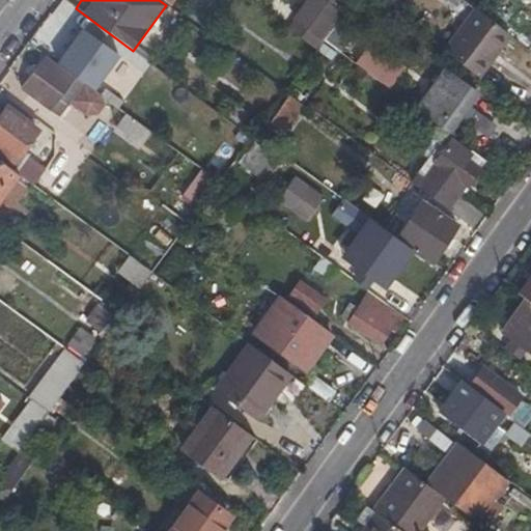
[(311,0),(289,30),(314,48),(342,9),(346,12),(355,1),(353,0),(311,0)]
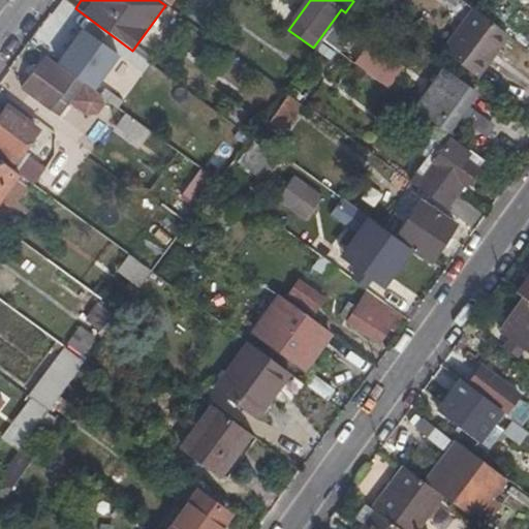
[(442,51),(477,76),(508,35),(473,8),(442,51)]
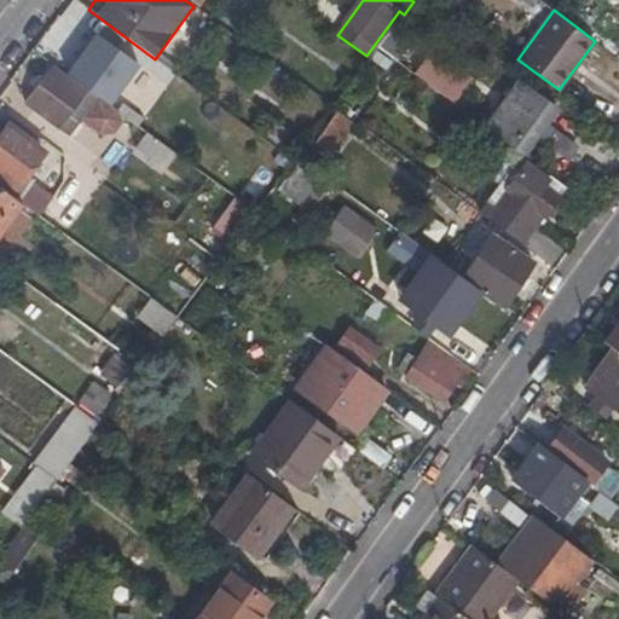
[(96,34),(67,75),(99,99),(109,105),(138,64),(96,34)]
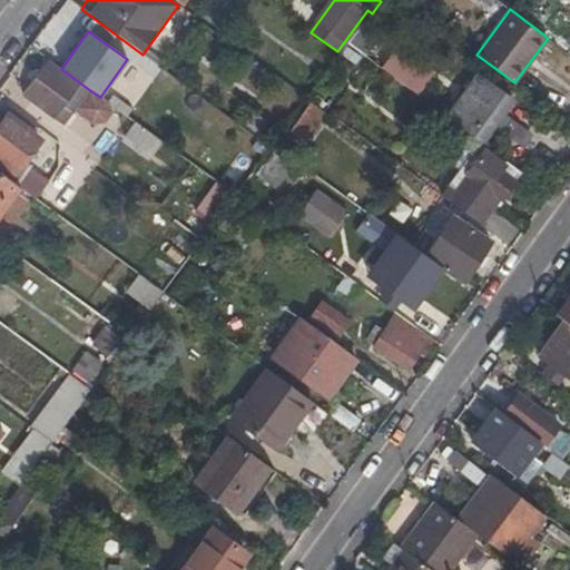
[(400,60),(389,75),(416,95),(428,79),(400,60)]
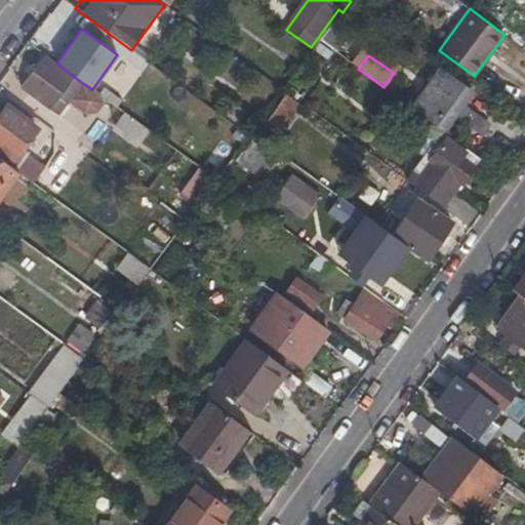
[(59,116),(84,84),(56,64),(47,57),(23,89),(50,111),(52,110),(59,116)]
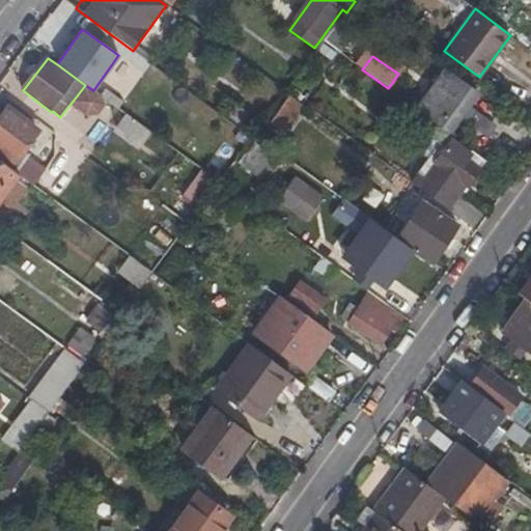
[(447,70),(418,110),(445,130),(457,113),(463,117),(469,121),(476,111),(471,107),(465,102),(474,89),(447,70)]
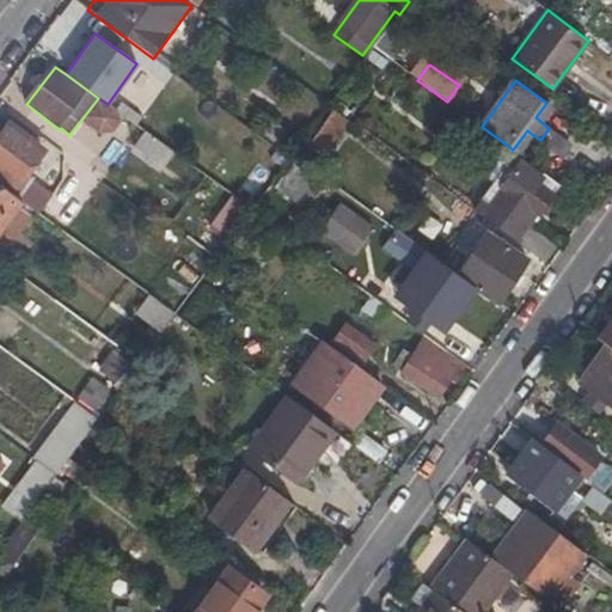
[(554,109),(546,103),(536,117),(543,123),(554,109)]
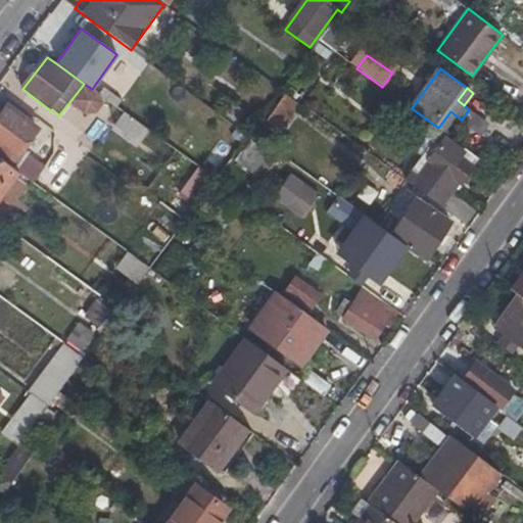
[(282,95),(264,121),(279,132),(297,106),(282,95)]
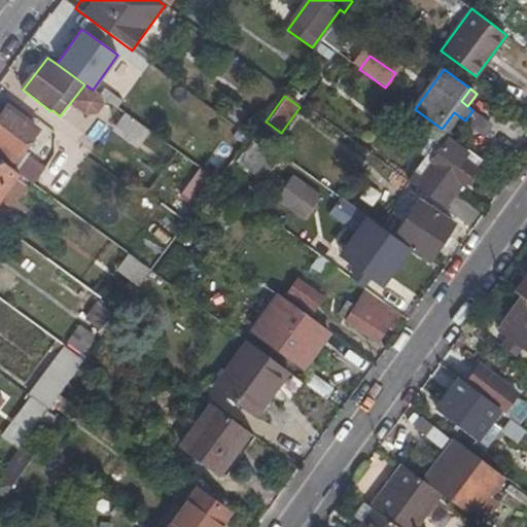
[(0,162),(19,175),(34,186),(42,175),(18,156),(37,131),(8,109),(0,119),(0,162)]
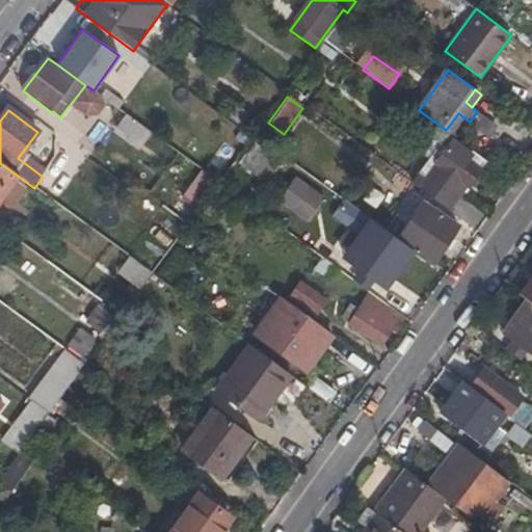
[(136,152),(150,134),(123,113),(109,131),(136,152)]
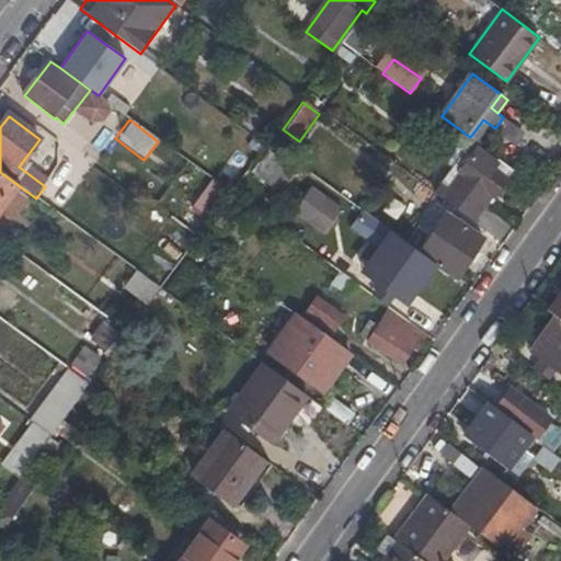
[(483,119),(470,137),(476,142),(489,124),(483,119)]
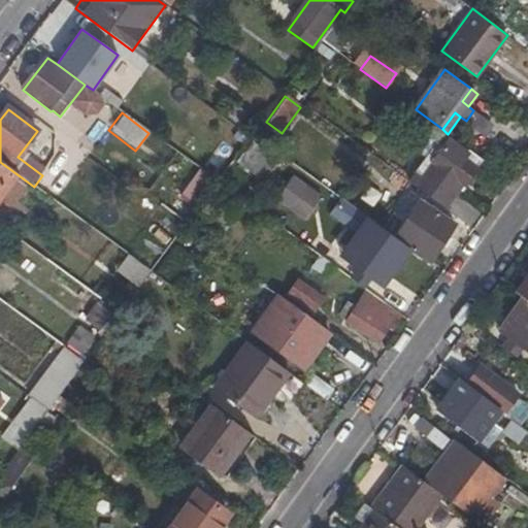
[(482,159),(469,150),(466,153),(449,140),(444,146),(437,141),(416,170),(423,176),(420,182),(449,201),(462,182),(465,183),(482,159)]
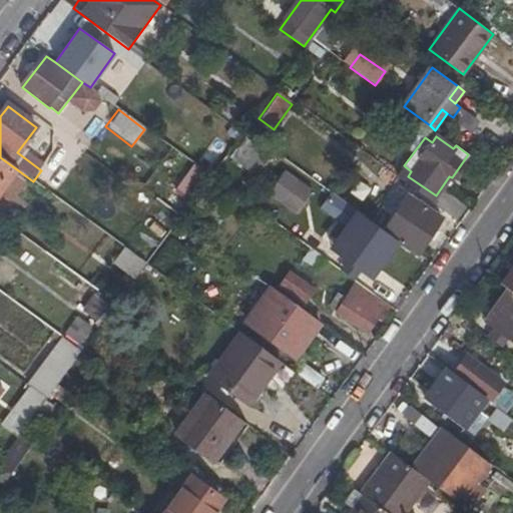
[(257,176),(272,156),(247,138),(232,158),(257,176)]
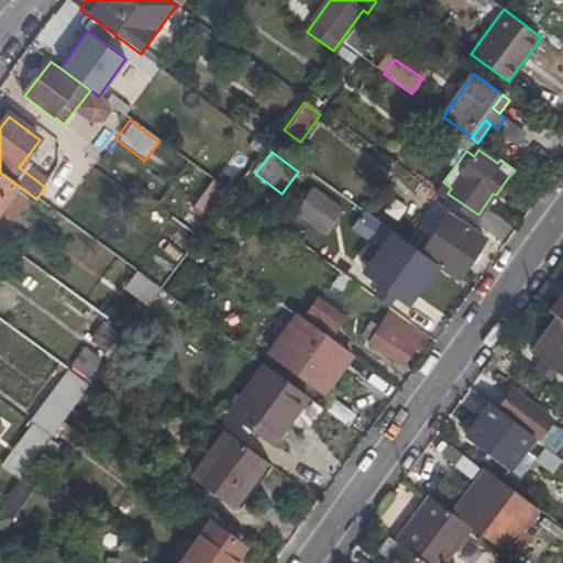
[(0,212),(20,187),(0,173),(0,212)]
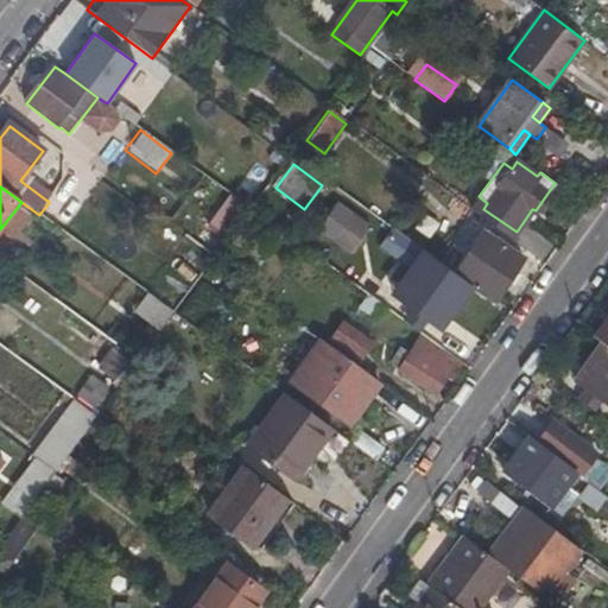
[(214,204),(196,242),(217,253),(235,214),(214,204)]
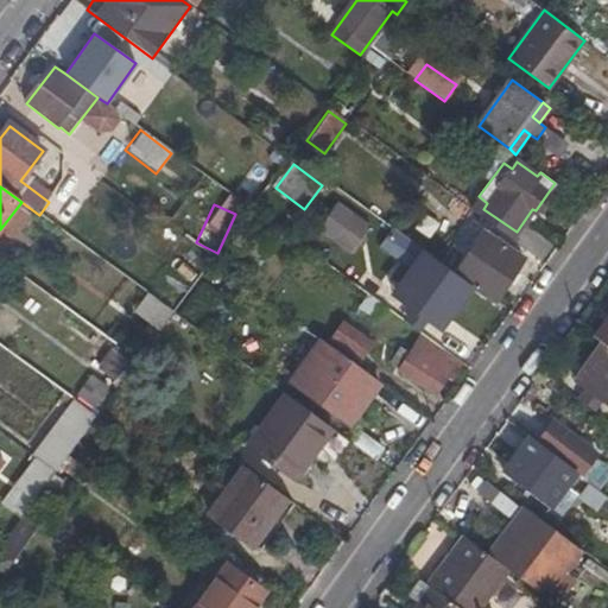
[(374,226),(356,213),(339,236),(356,249),(374,226)]
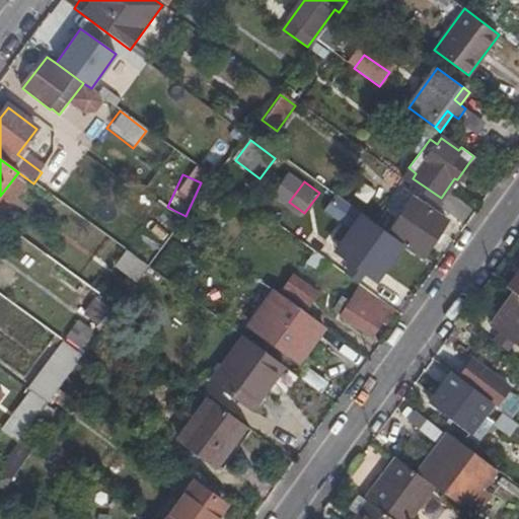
[(440,207),(466,226),(476,213),(450,194),(440,207)]
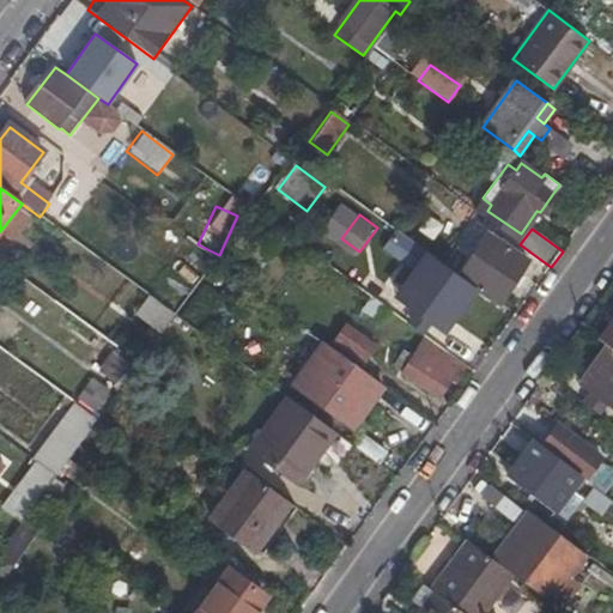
[(478,290),(499,303),(529,259),(489,232),(460,275),(478,289),(478,290)]
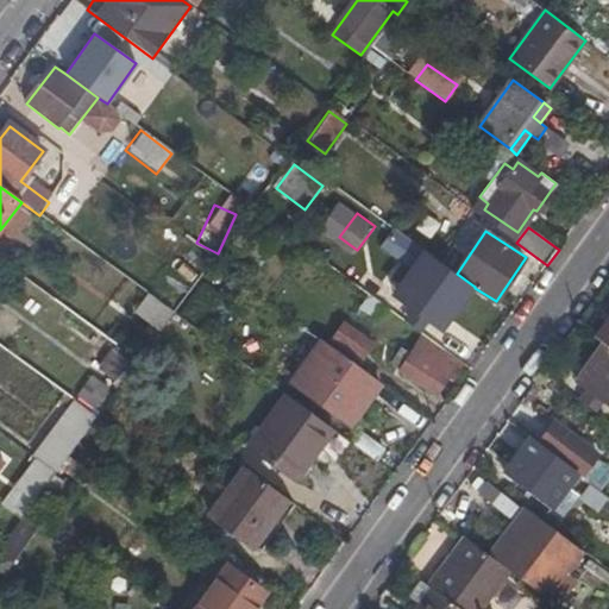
[(472,286),(435,259),(405,303),(440,328),(472,286)]
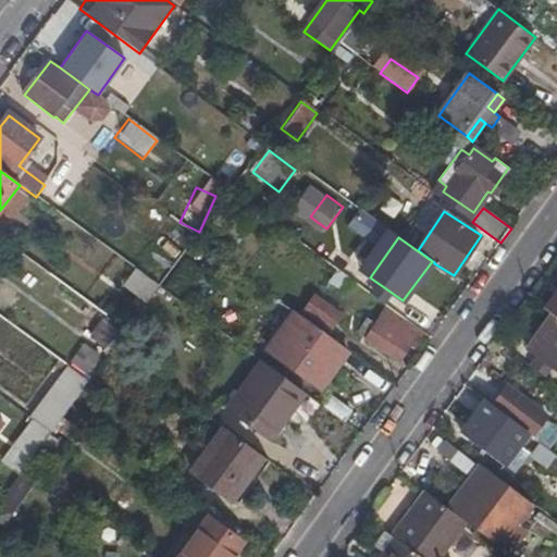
[(453,277),(454,275),(434,263),(434,262),(433,264),(453,277)]
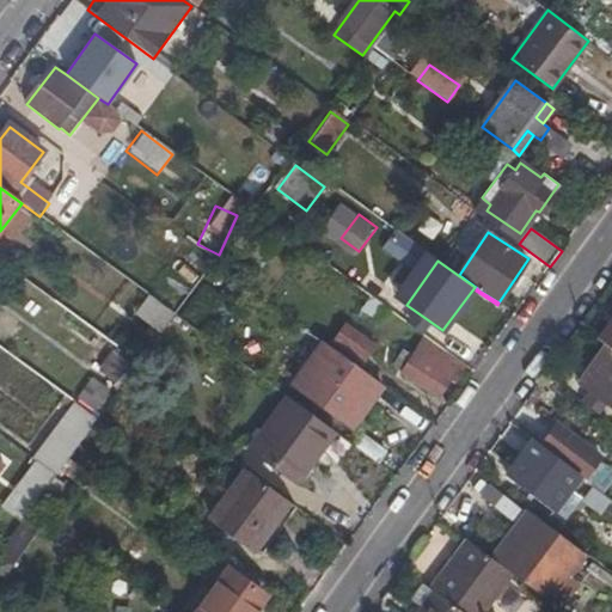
[(152,299),(138,318),(161,336),(176,318),(152,299)]
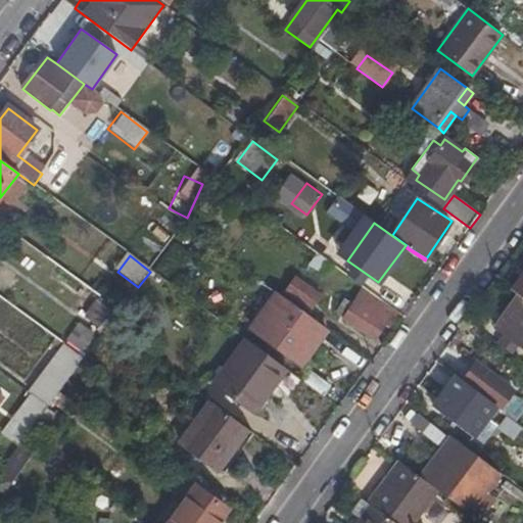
[(522,275),(513,290),(522,297),(522,275)]
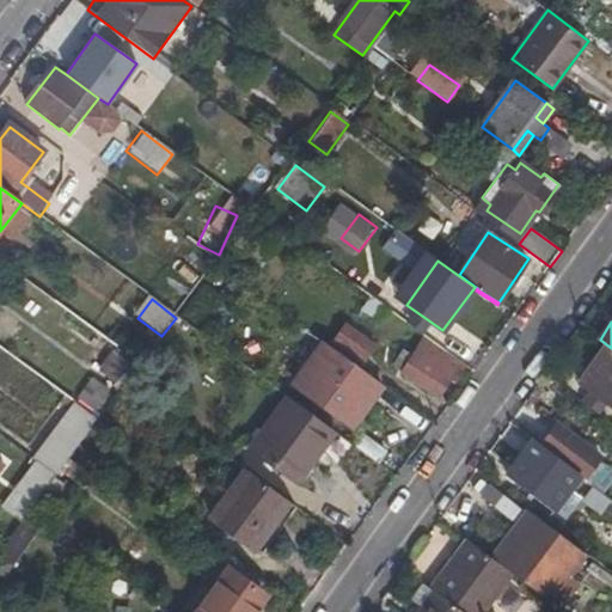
[(338,324),(326,344),(362,366),(374,344),(338,324)]
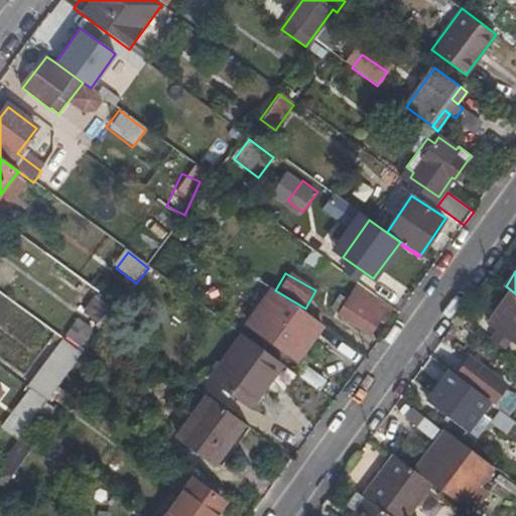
[(370,335),(388,306),(360,286),(340,315),(370,335)]
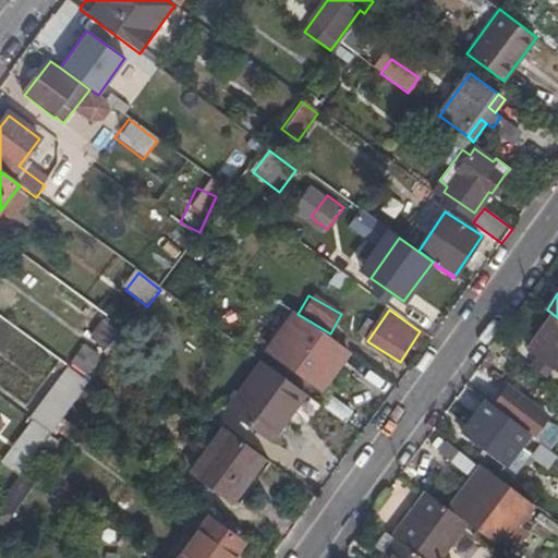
[(320,389),(348,352),(295,315),(268,351),(320,389)]
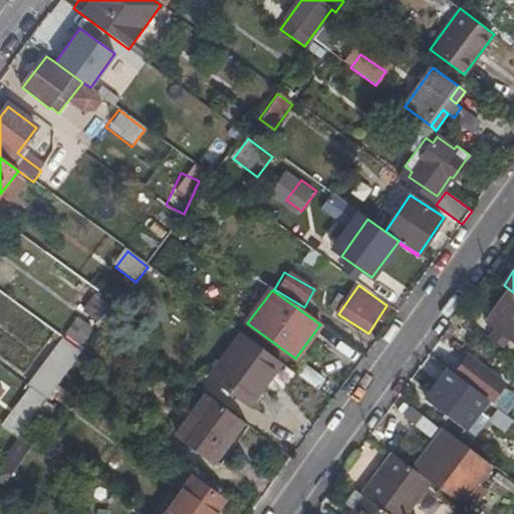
[(513,339),(513,295),(509,292),(487,320),(513,339)]
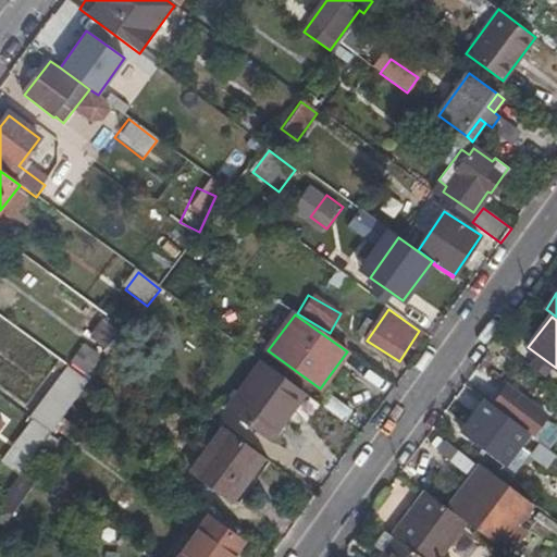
[(103,322),(88,343),(109,358),(124,337),(103,322)]
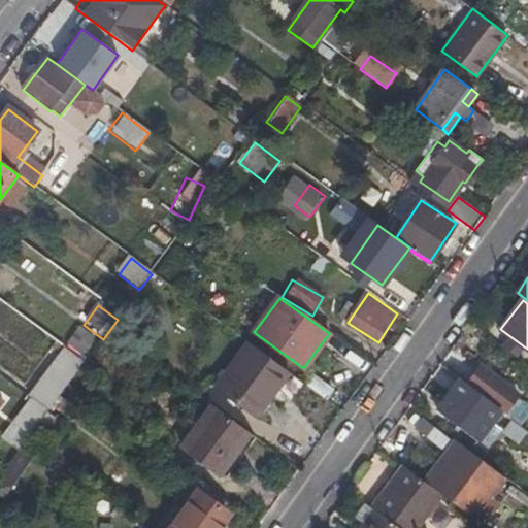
[(79,330),(65,350),(85,363),(99,344),(79,330)]
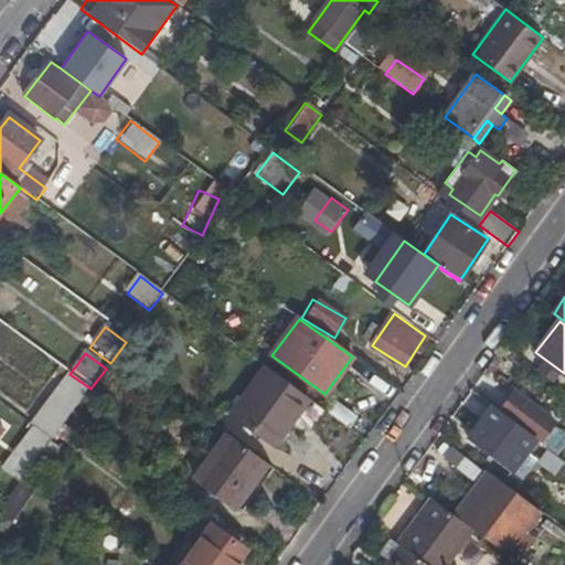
[(309,400),(263,365),(227,414),(275,448),(309,400)]
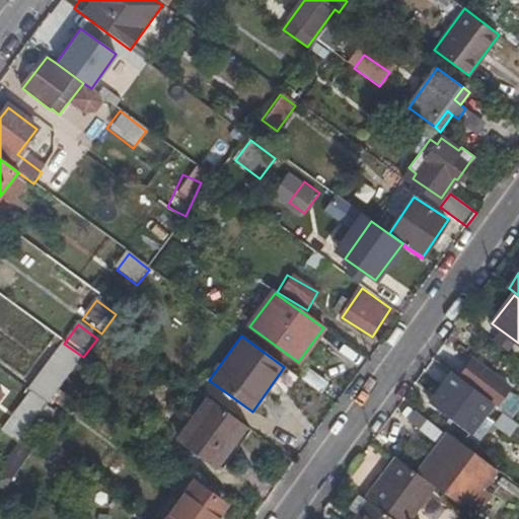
[(32,417),(34,418),(80,356),(61,342),(0,425),(0,430),(14,441),(32,417)]
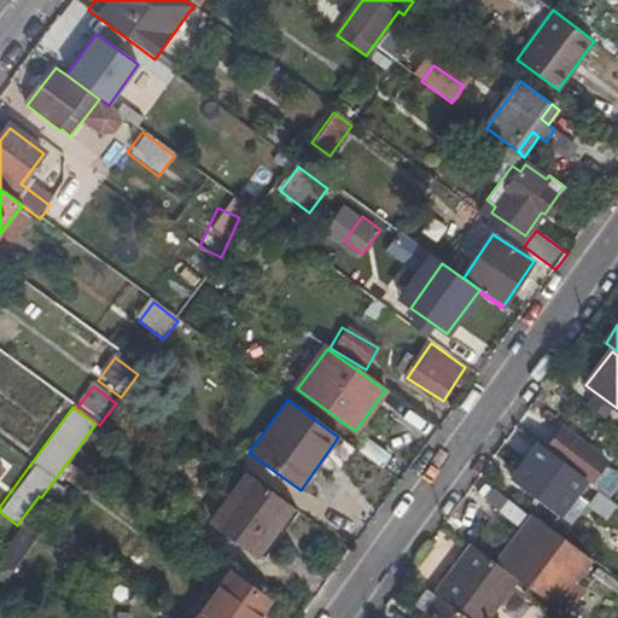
[(584,478),(593,485),(611,462),(563,425),(546,449),(584,478)]
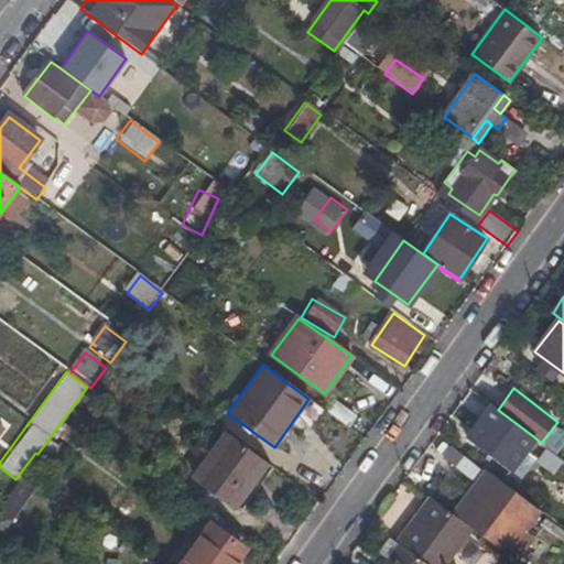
[(329,414),(350,429),(359,416),(338,401),(329,414)]
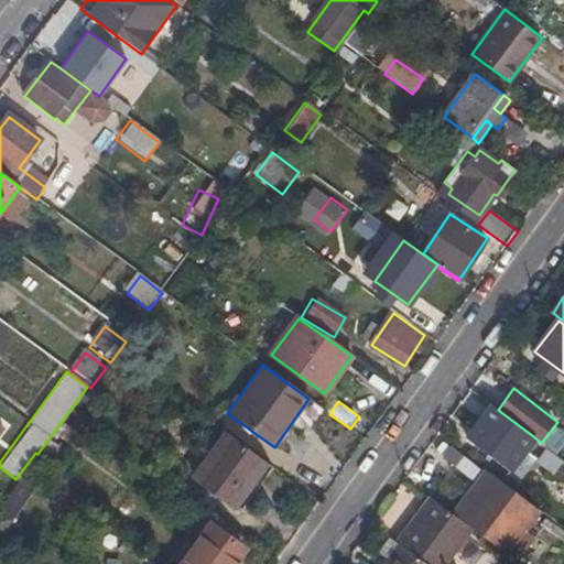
[(498,410),(491,405),(466,440),(508,470),(533,436),(498,410)]
